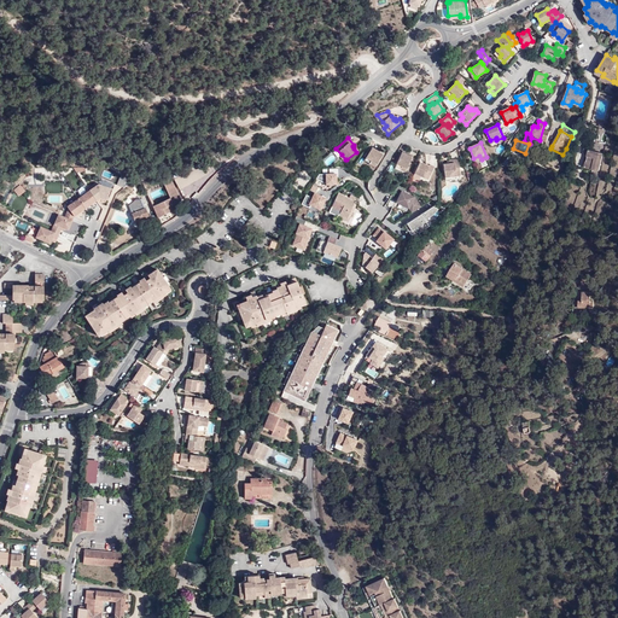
[(372,162),(377,164),(383,155),(372,149),(365,161),(369,164),(372,162)]
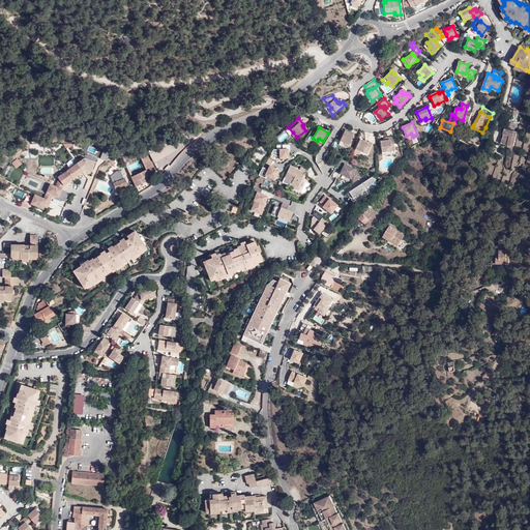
[(503,143),(516,146),(520,131),(507,128),(503,143)]
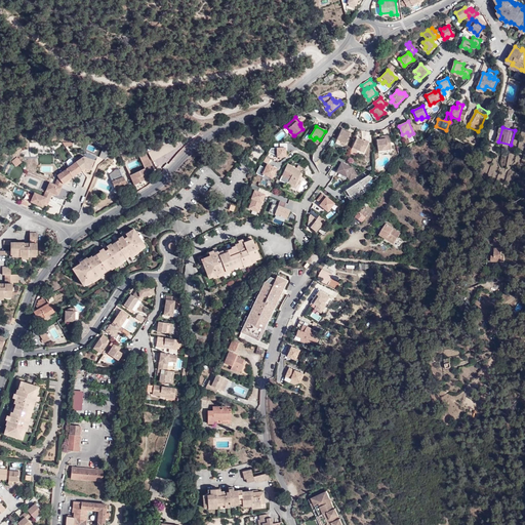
[(336,139),(341,143),(346,144),(351,133),(344,130),(342,131),(340,130),(336,139)]
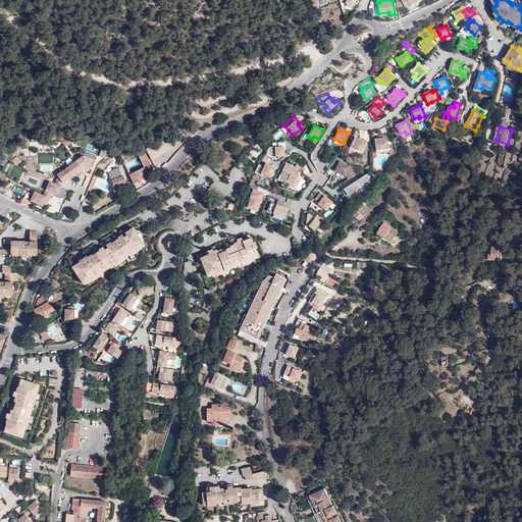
[(376,151),(385,150),(389,149),(387,136),(379,137),(380,137),(380,139),(378,139),(375,140),(376,151)]
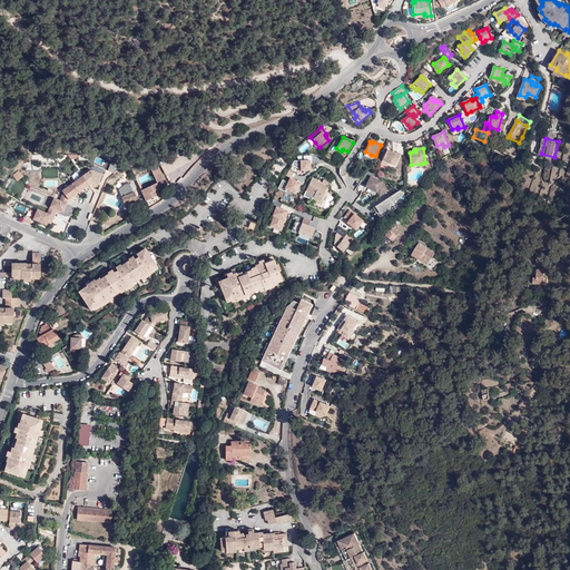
[(168,179),(199,166),(193,150),(161,164),(168,179)]
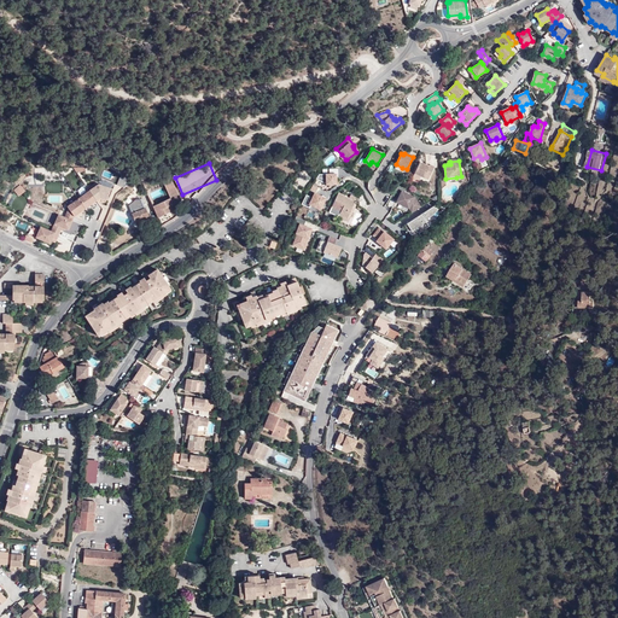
[(414,174),(421,176),(429,180),(435,168),(430,165),(429,168),(425,165),(419,163),(414,174)]
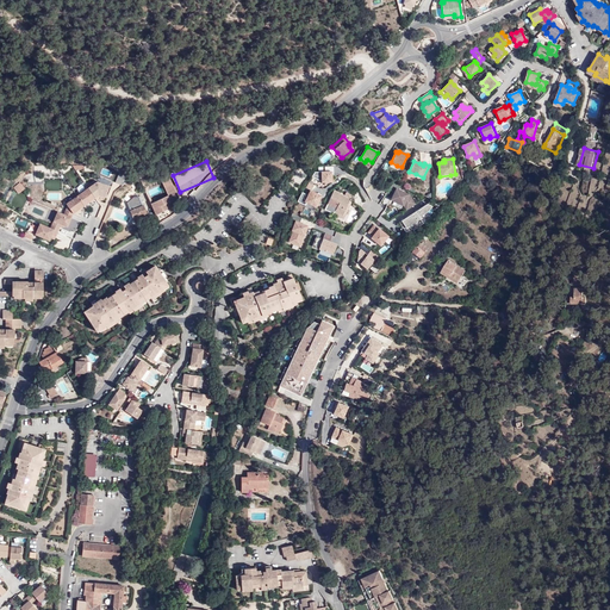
[(321,181),(321,182),(331,182),(331,175),(331,172),(324,173),(321,173),(321,181)]
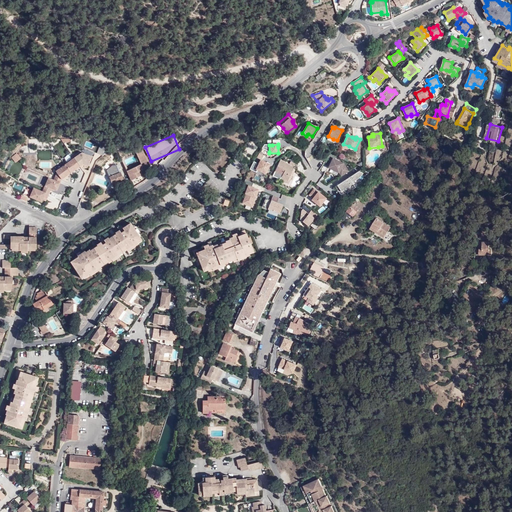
[(99,146),(96,153),(104,156),(107,148),(99,146)]
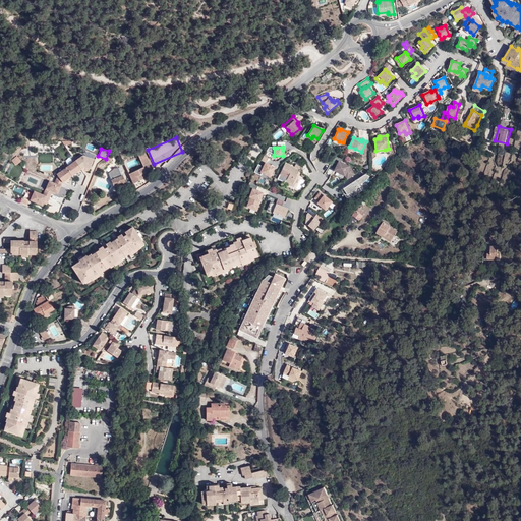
[(145,168),(137,171),(129,175),(133,184),(151,176),(149,172),(153,170),(143,151),(137,154),(142,165),(145,168)]
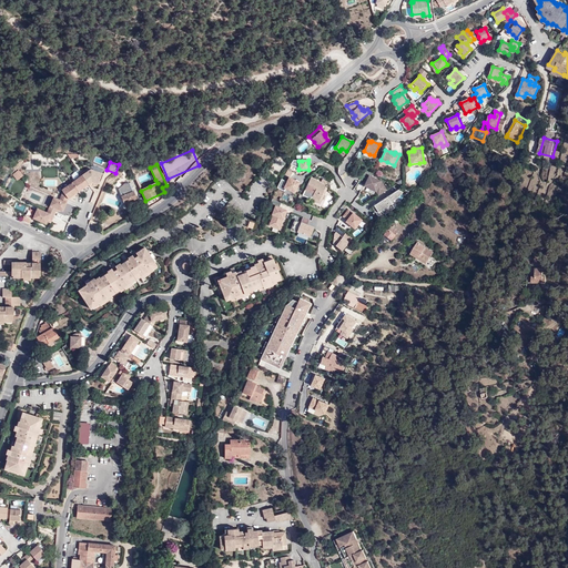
[(12,174),(17,181),(23,175),(19,169),(12,174)]
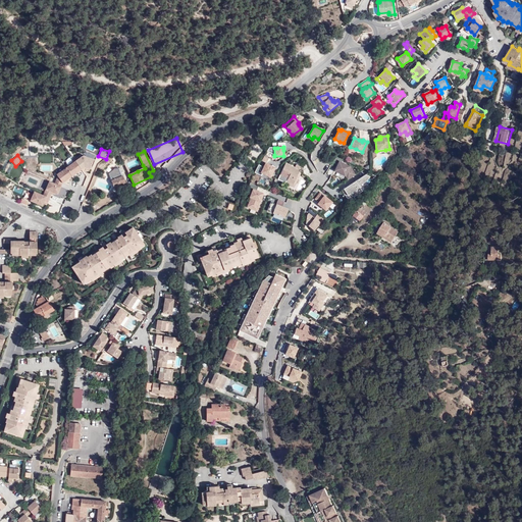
[(85,155),(59,174),(65,183),(84,168),(90,171),(96,161),(85,155)]
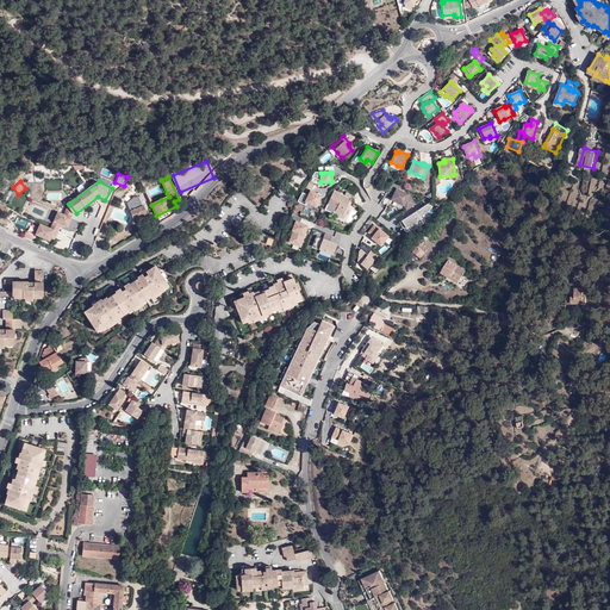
[(396,190),(398,191),(402,186),(393,182),(388,190),(394,193),(396,190)]
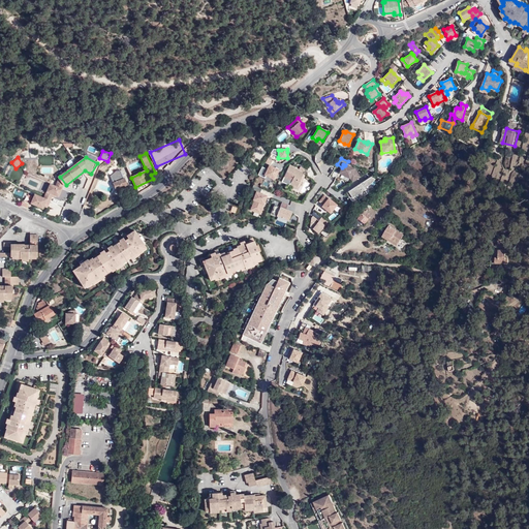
[(349,179),(352,183),(360,178),(354,169),(345,165),(343,164),(342,167),(339,174),(344,176),(349,179)]
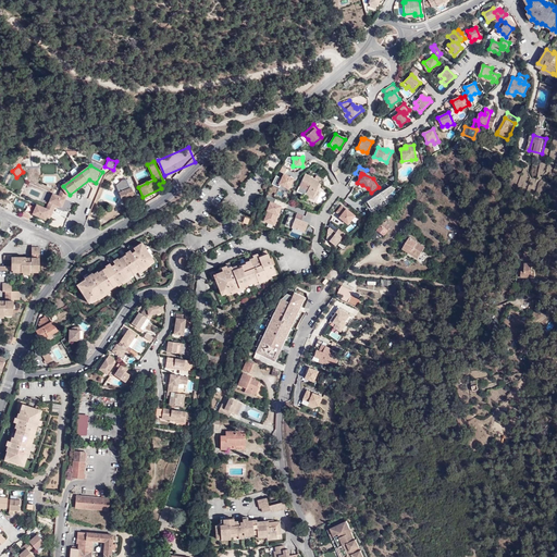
[(305,174),(301,181),(296,192),(304,196),(305,194),(309,196),(312,197),(319,184),(320,183),(318,182),(320,177),(316,175),(313,180),(305,174)]
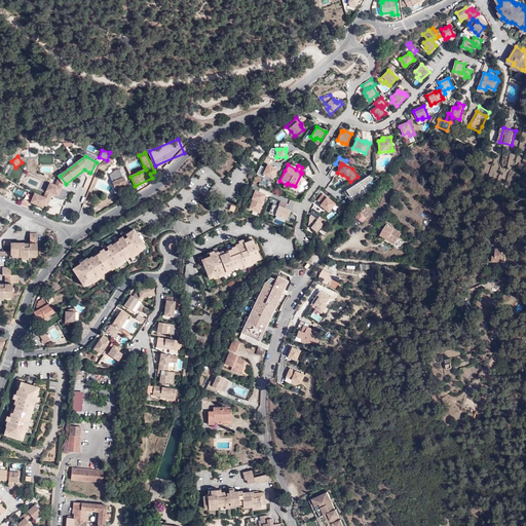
[(278,170),(268,165),(266,168),(264,175),(264,176),(273,180),(278,170)]
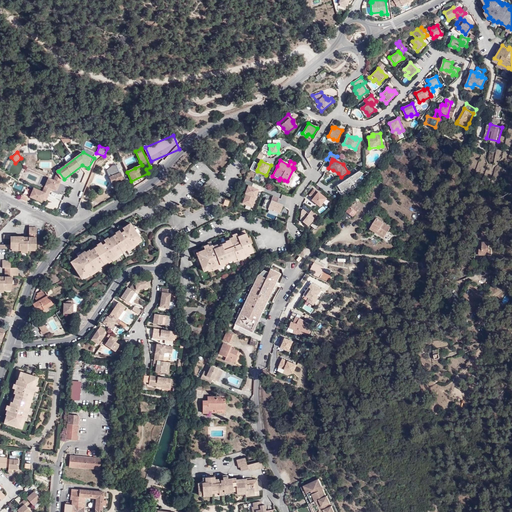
[(257,170),(259,164),(254,162),(251,169),(257,172),(257,171),(257,170)]
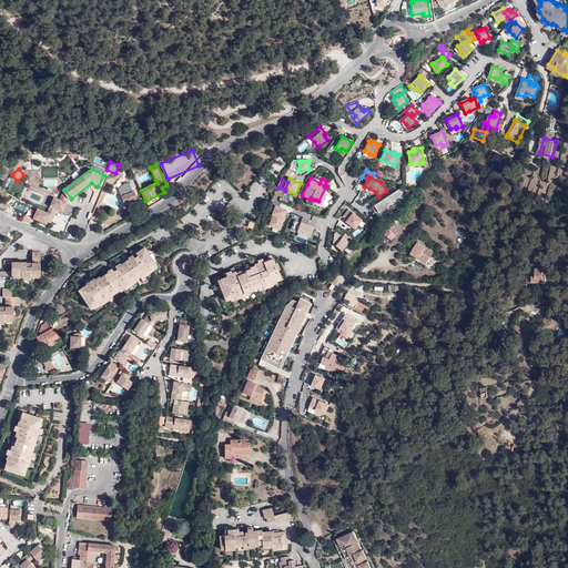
[(118,190),(121,196),(133,192),(129,182),(118,190)]
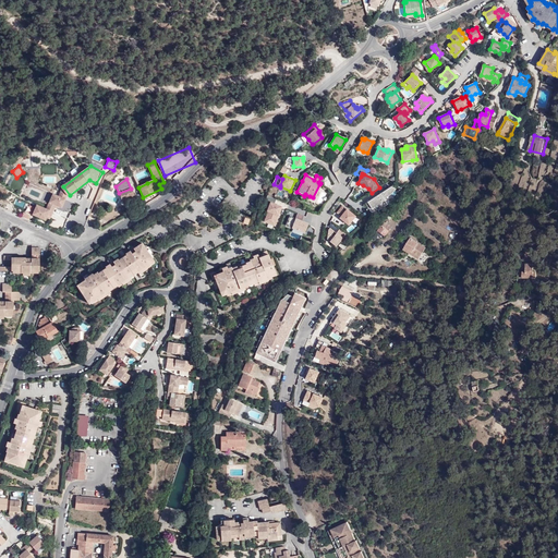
[(313,197),(310,196),(308,197),(314,201),(320,185),(319,184),(313,197)]
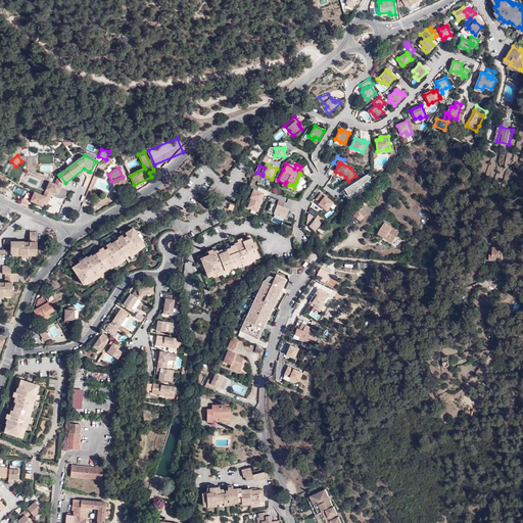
[(358,191),(357,190),(360,188),(360,187),(366,183),(371,178),(366,175),(342,191),(343,194),(345,192),(347,196),(351,193),(352,194),(358,191)]
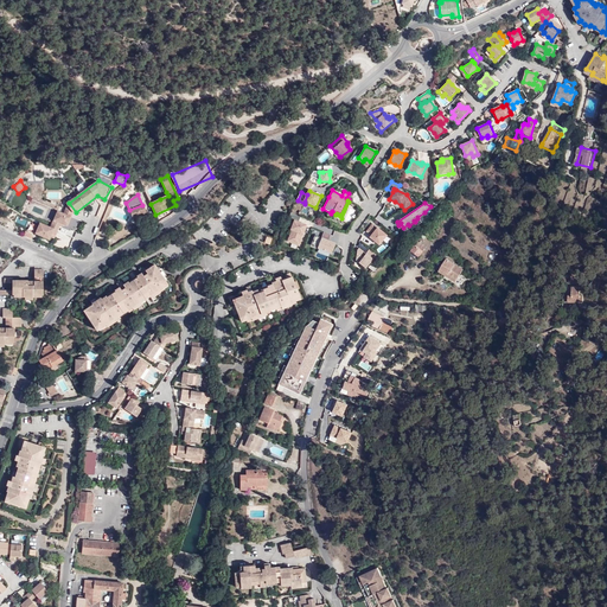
[(142,205),(129,210),(129,211),(133,218),(146,212),(144,205),(142,205)]
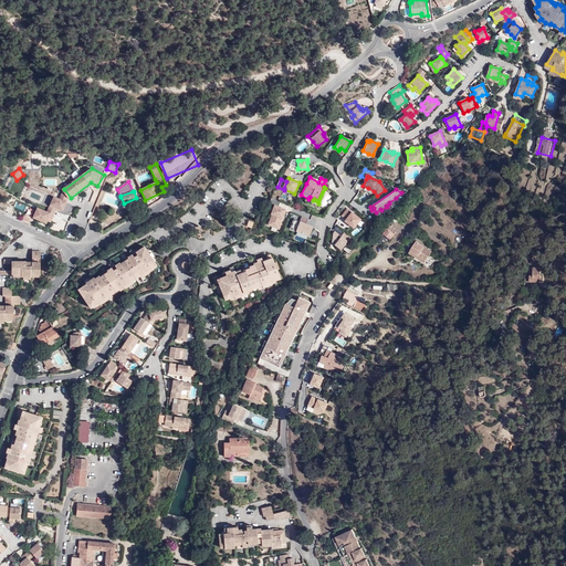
[(81,206),(54,196),(49,208),(75,219),(81,206)]
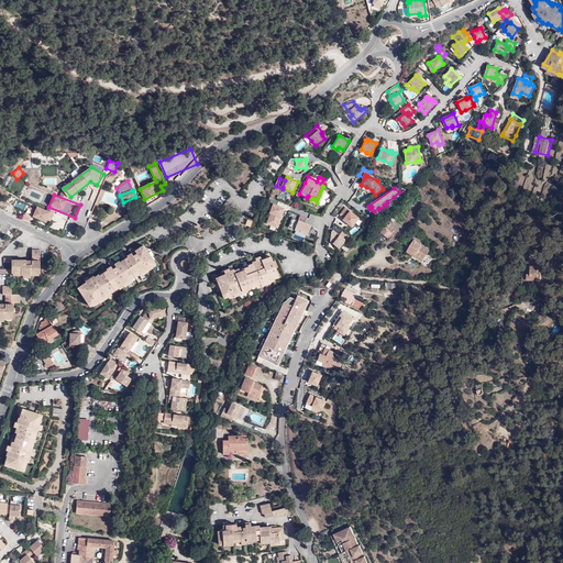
[(266,202),(273,205),(276,206),(278,201),(268,197),(266,202)]
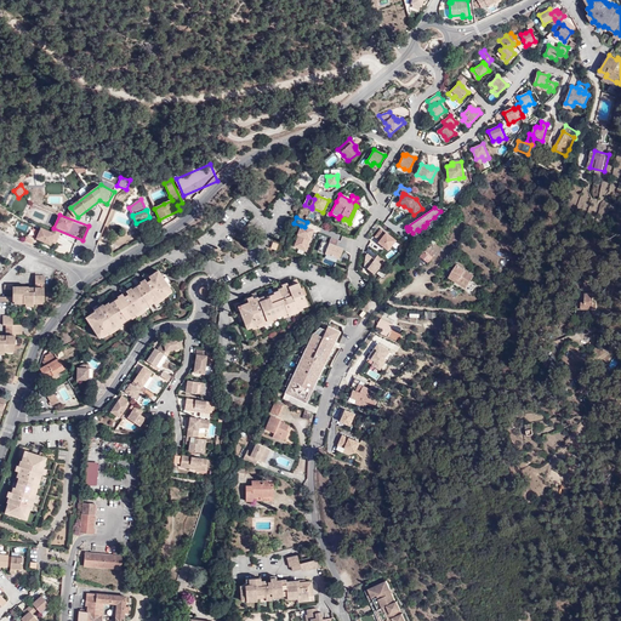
[(29,233),(32,227),(17,222),(15,227),(29,233)]
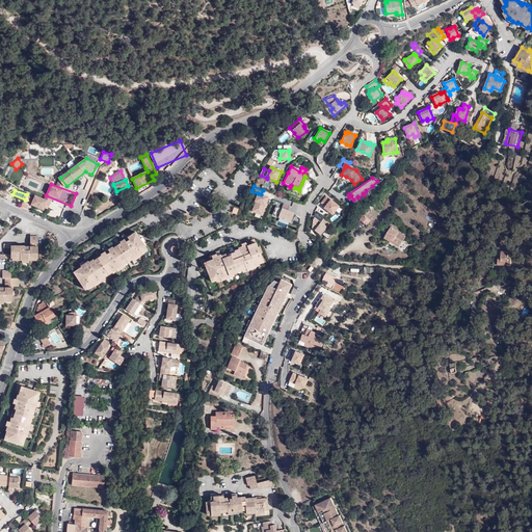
[(261,194),(258,193),(255,202),(256,202),(251,211),(261,215),(268,197),(261,194)]
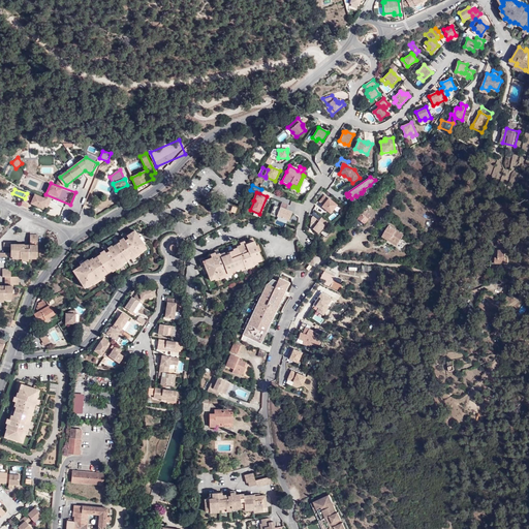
[(65,209),(34,195),(29,209),(59,222),(65,209)]
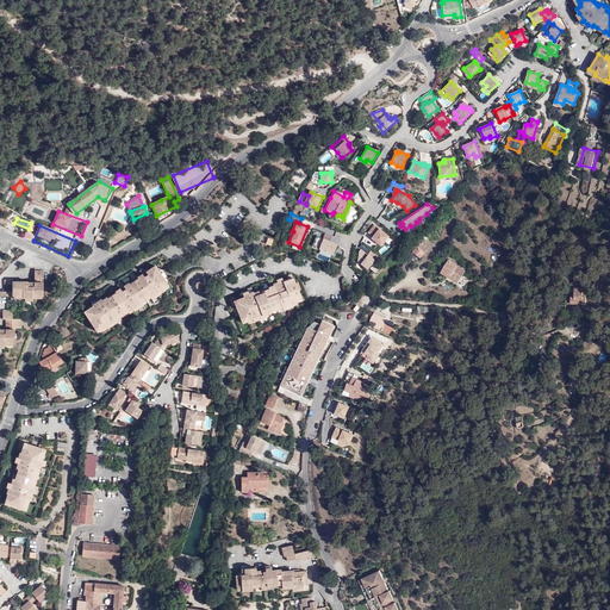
[(367,232),(373,237),(379,229),(373,225),(367,232)]
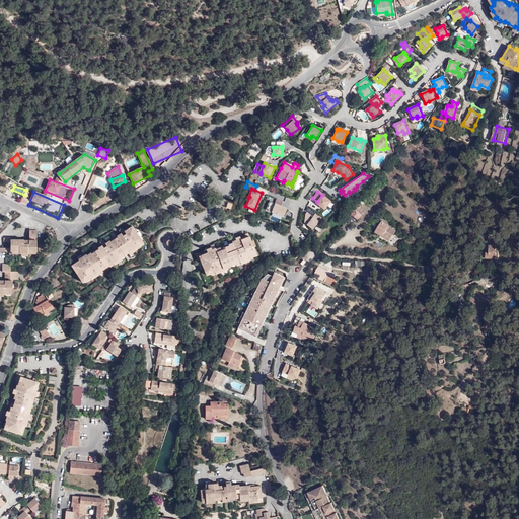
[(315,203),(323,210),(330,202),(322,195),(317,202),(315,203)]
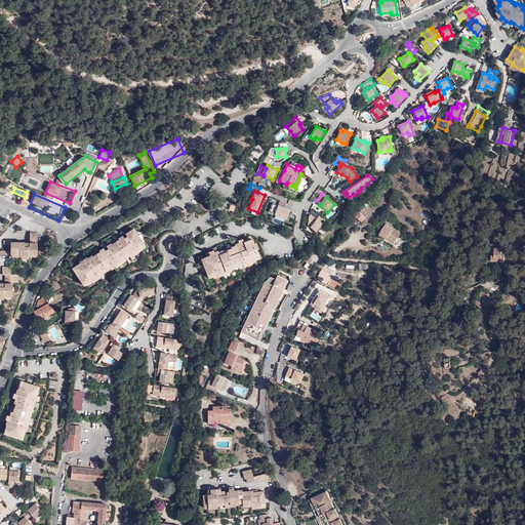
[(274,214),(277,206),(272,203),(268,212),(274,214)]
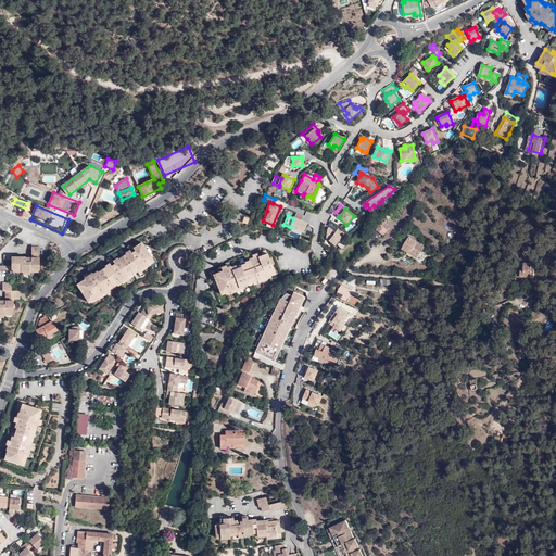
[(300,220),(293,218),(290,227),(303,232),(306,223),(300,220)]
